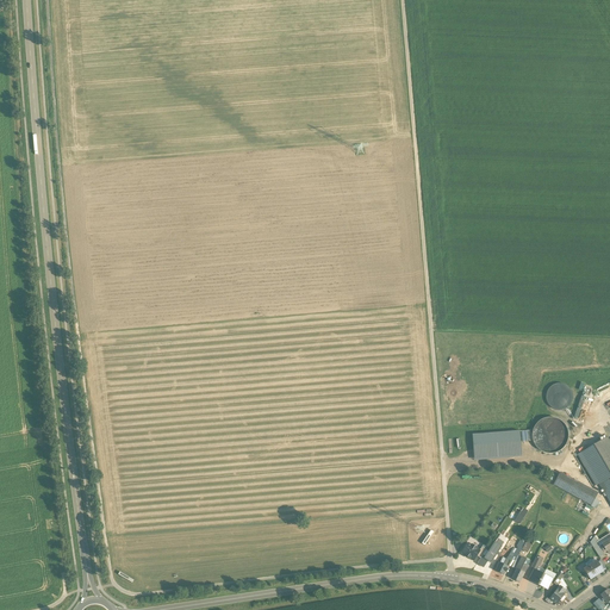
[(551,393),(553,409),(570,405),(567,387),(555,388),(556,392),(551,393)]
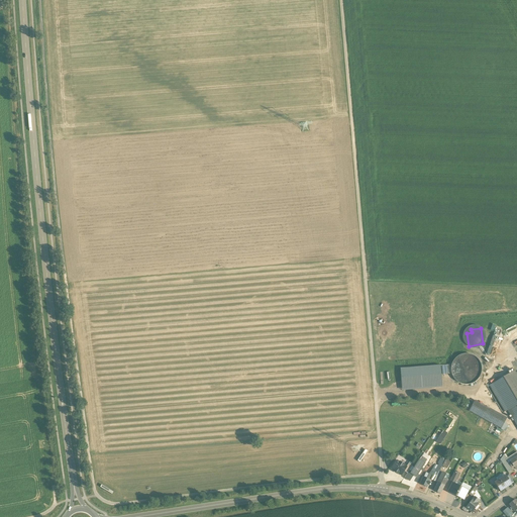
[(494,329),(488,353),(491,354),(497,330),(494,329)]
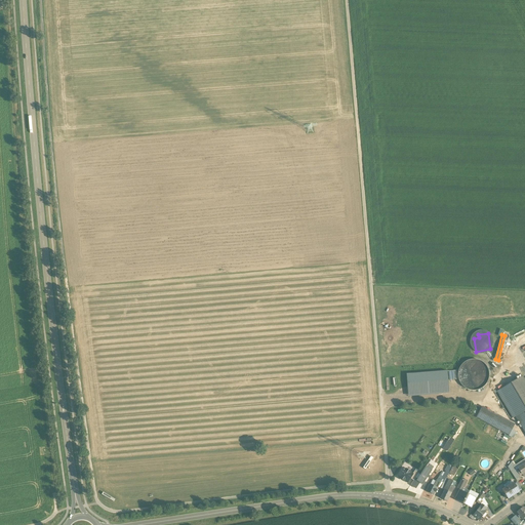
[(488,381),(489,375),(488,369),(484,364),(479,361),(473,360),(468,361),(462,364),(459,369),(458,375),(459,381),(462,387),(468,390),(474,391),(479,390),(484,386),(488,381)]
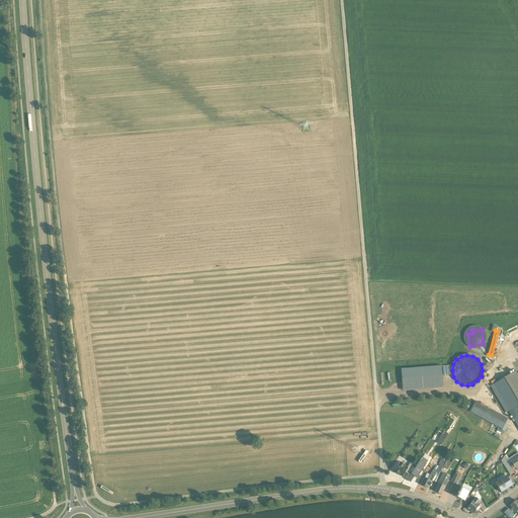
[(442,363),(402,365),(403,389),(443,386),(442,363)]
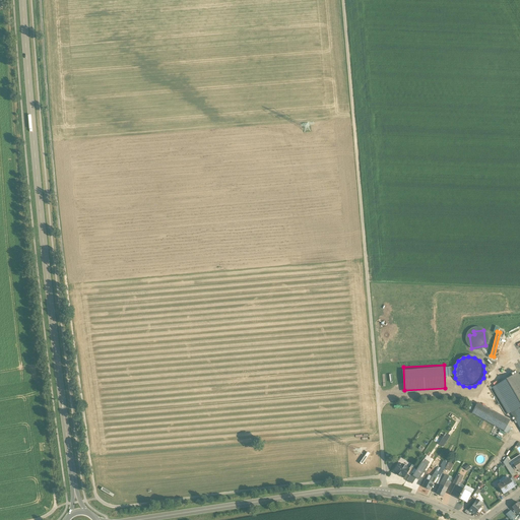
[(519,377),(517,373),(492,388),(508,414),(511,413),(519,406),(519,377)]
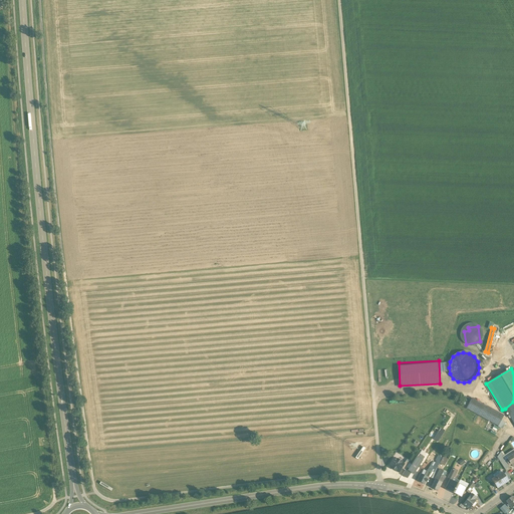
[(502,420),(470,402),(467,409),(498,427),(500,424),(502,420)]
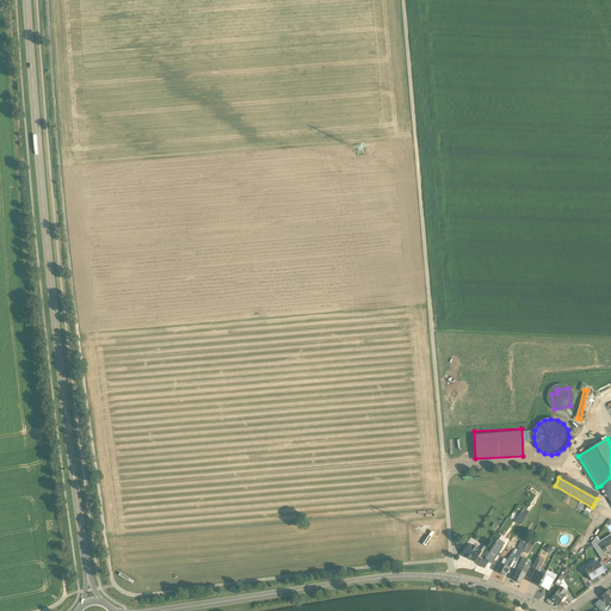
[(610,477),(600,486),(610,504),(610,477)]
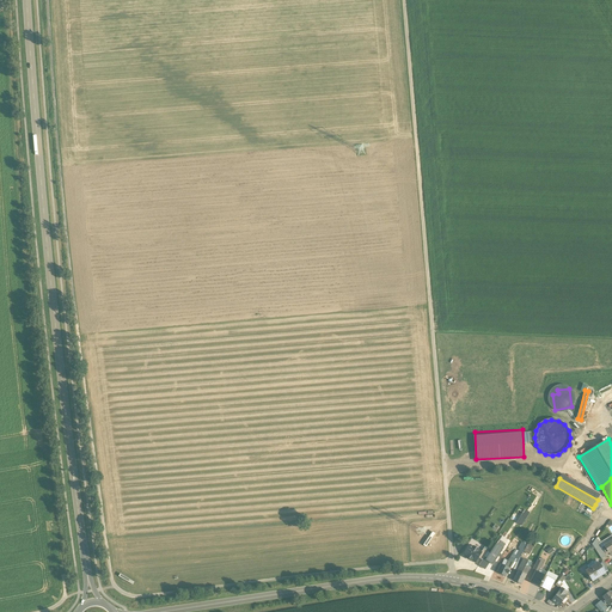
[(522,525),(531,512),(525,508),(516,521),(522,525)]
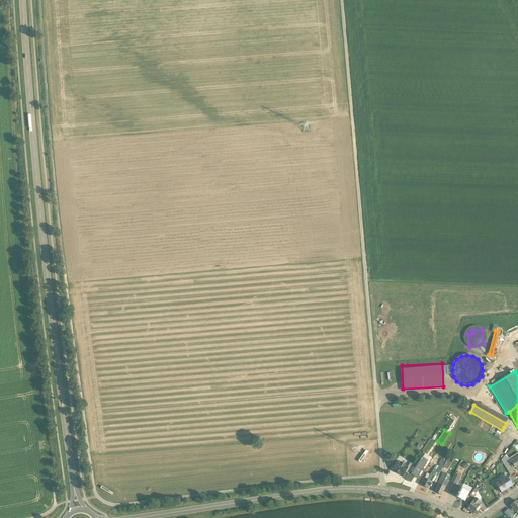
[(513,471),(506,461),(507,460),(505,456),(501,461),(509,473),(513,471)]
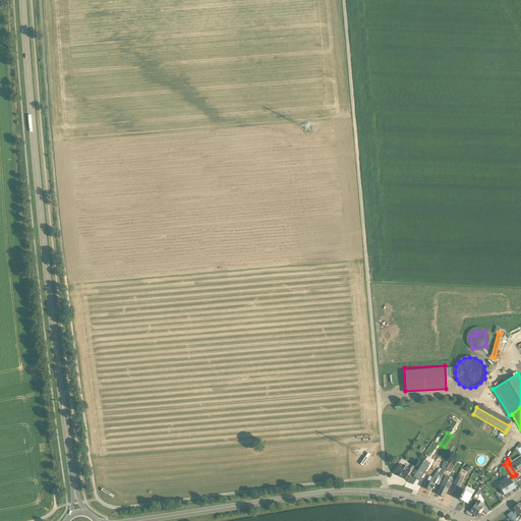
[(422,463),(414,475),(413,477),(416,479),(419,481),(428,467),(422,463)]
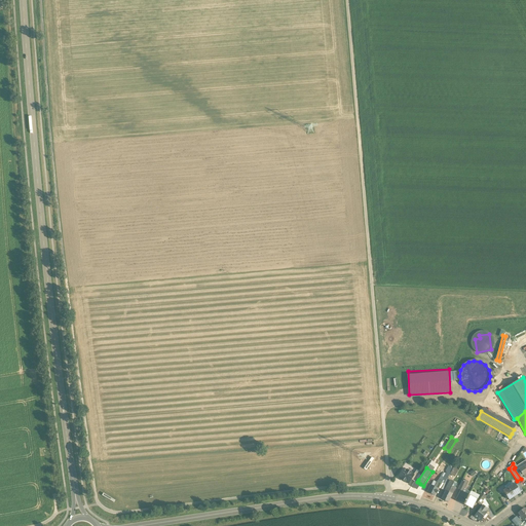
[(407,472),(404,470),(399,477),(402,479),(401,480),(405,482),(405,481),(408,483),(411,480),(413,476),(410,474),(411,473),(407,471),(407,472)]
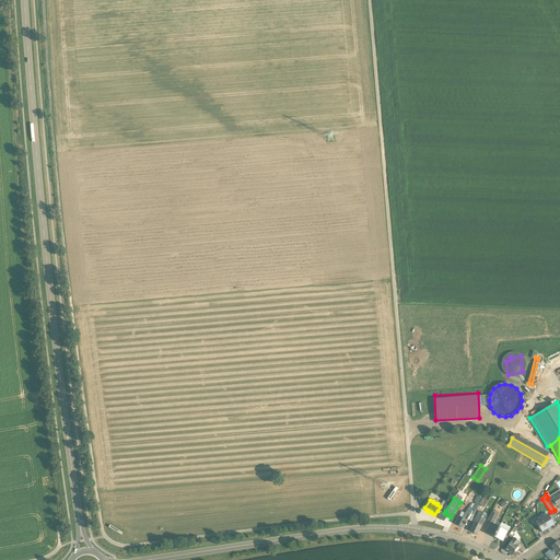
[(485,503),(481,509),(487,512),(491,504),(486,501),(485,503)]
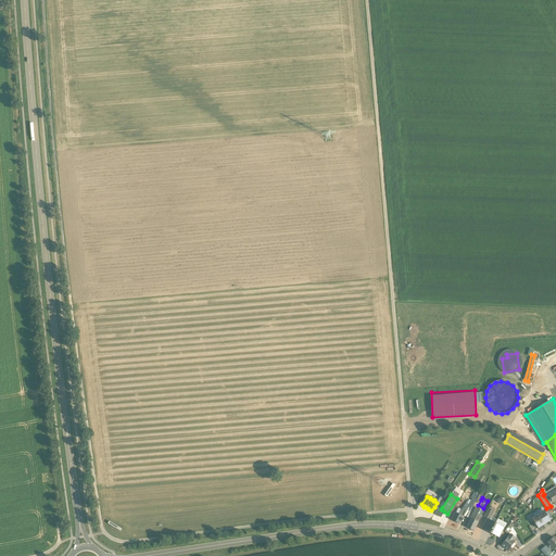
[(443,501),(440,498),(437,503),(434,507),(438,509),(440,506),(443,501)]
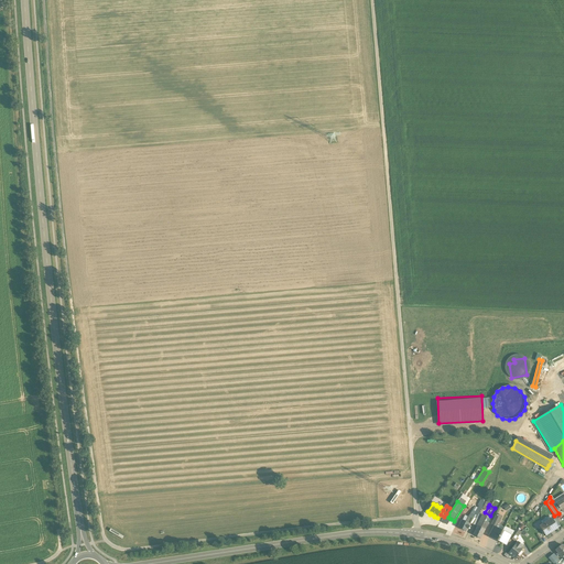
[(446,513),(444,517),(441,521),(447,525),(451,519),(447,517),(448,514),(446,513)]
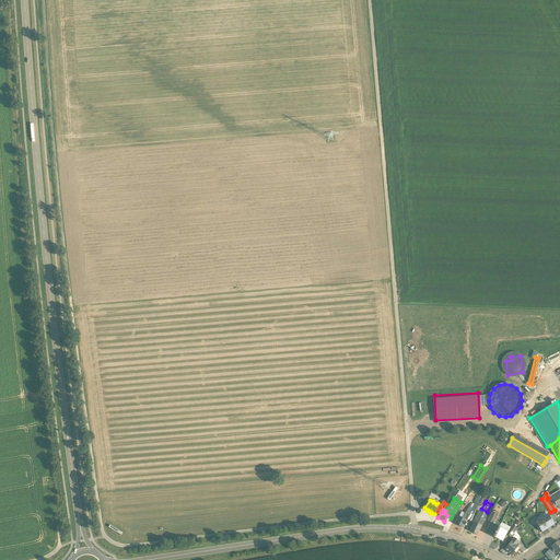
[(492,511),(488,521),(493,523),(498,513),(492,511)]
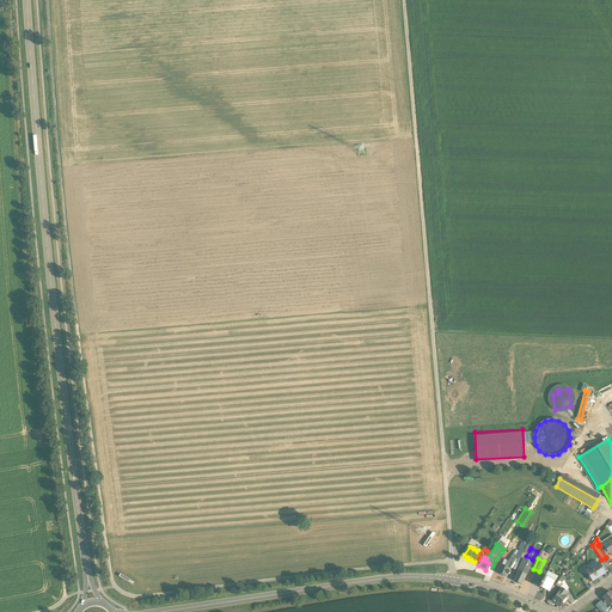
[(506,567),(501,564),(497,573),(505,577),(509,568),(512,563),(508,561),(506,567)]
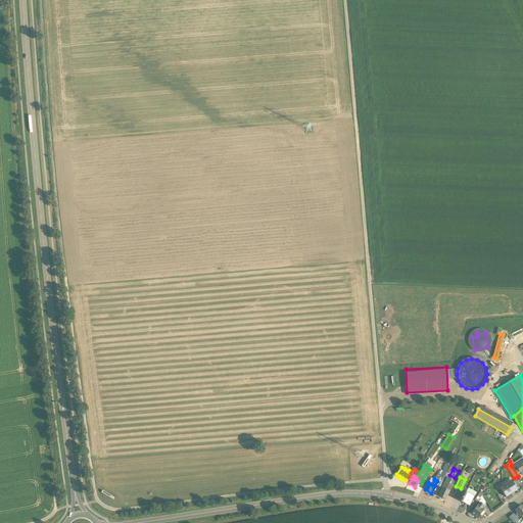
[(512,481),(501,488),(506,497),(517,489),(512,481)]
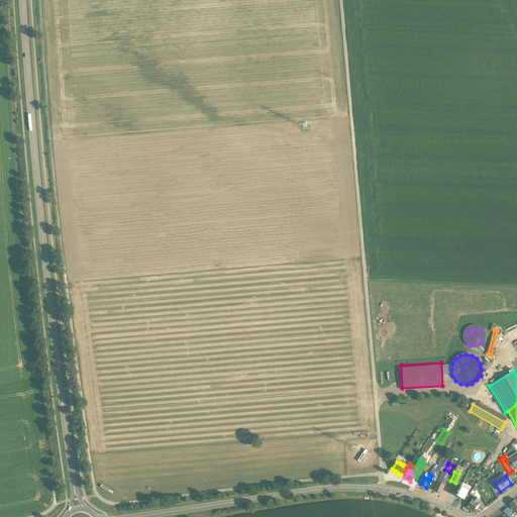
[(440,484),(438,483),(433,491),(440,494),(444,486),(446,481),(443,479),(440,484)]
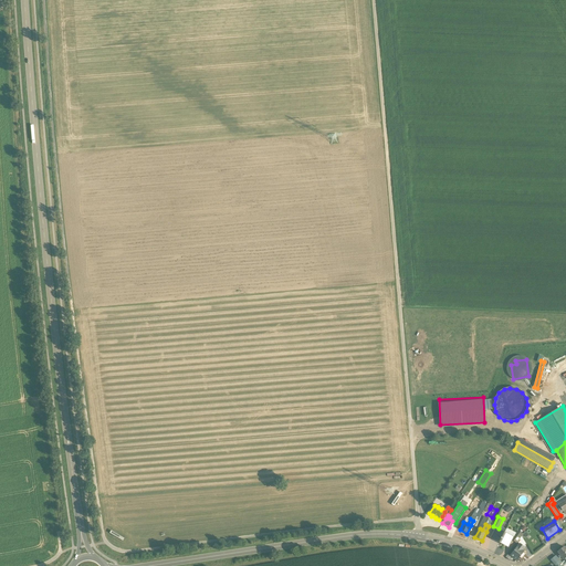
[(500,532),(495,528),(491,538),(500,543),(503,535),(500,533),(500,532)]
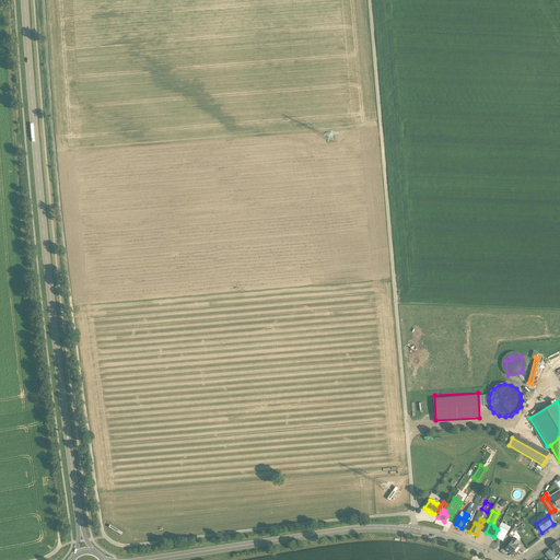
[(513,526),(508,533),(509,533),(508,535),(511,537),(517,529),(513,526)]
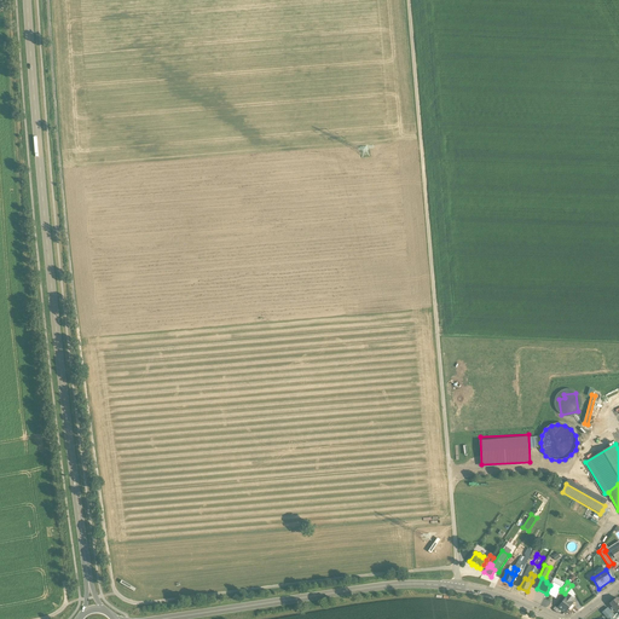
[(555,586),(550,585),(547,594),(555,599),(560,588),(555,585),(555,586)]
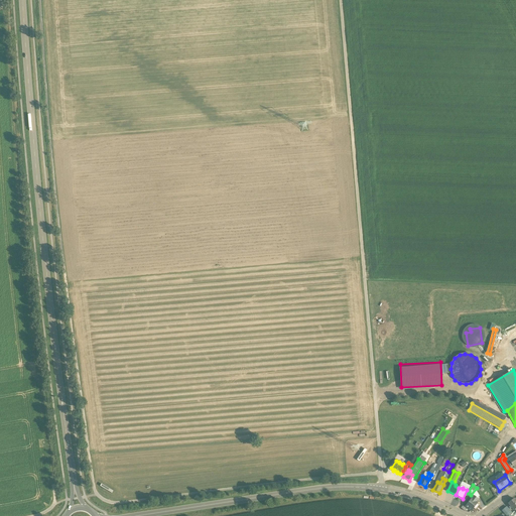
[(474,497),(466,507),(471,511),(474,508),(476,510),(479,505),(477,504),(477,503),(476,502),(478,500),(474,497)]
